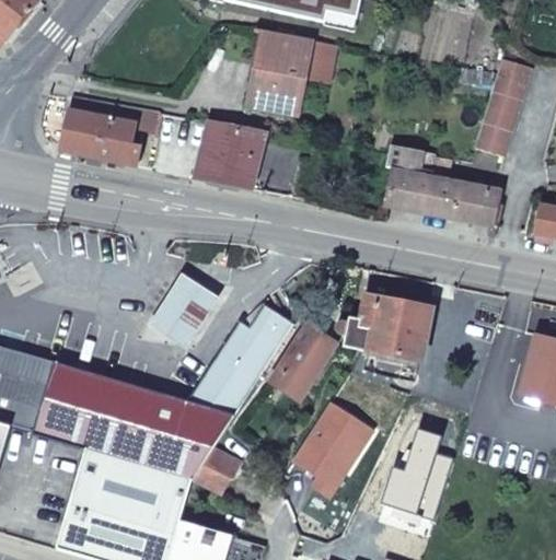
[(12,39),(44,2),(41,0),(0,0),(0,28),(3,32),(12,39)]
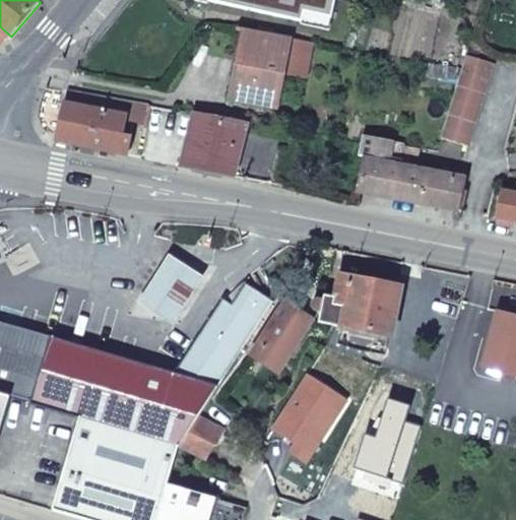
[(206,0),(318,24),(322,7),(332,9),(333,0),(206,0)]
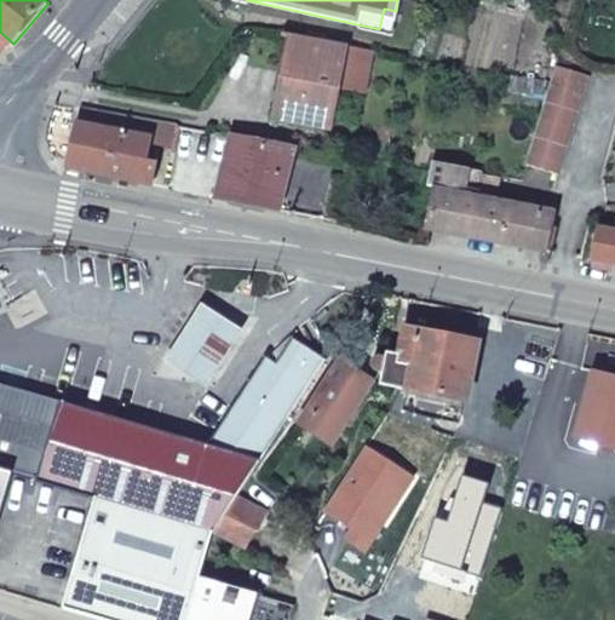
[(396,11),(384,9),(379,29),(391,33),(396,11)]
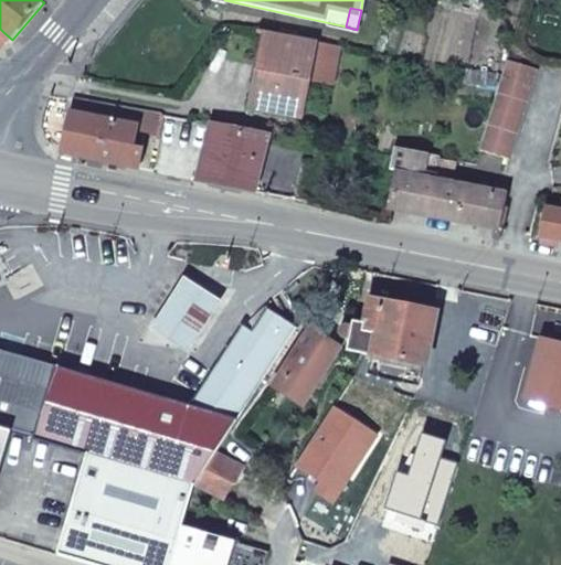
[(338,43),(315,39),(266,30),(250,107),(299,117),(308,76),(330,81),(338,43)]
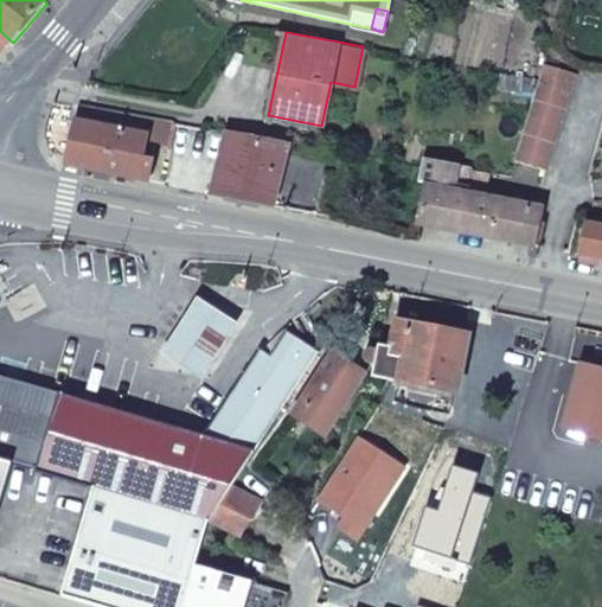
[(540,64),(535,82),(512,158),(546,167),(574,74),(540,64)]
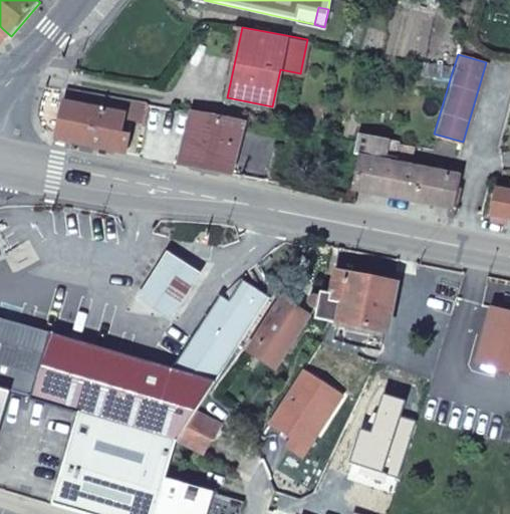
[(54,139),(116,152),(122,119),(142,122),(146,103),(65,88),(54,139)]
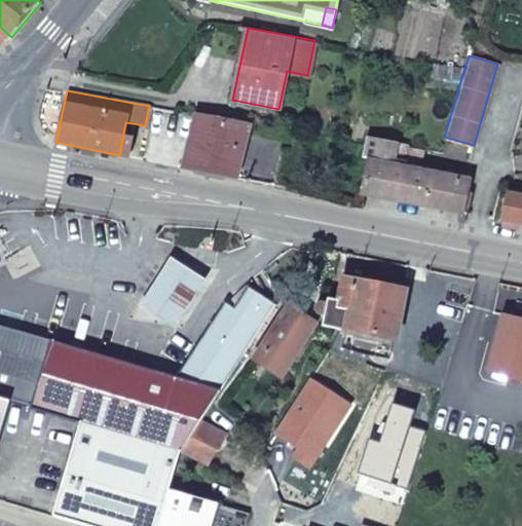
[(145,125),(144,129),(152,132),(189,138),(195,114),(149,106),(145,125)]
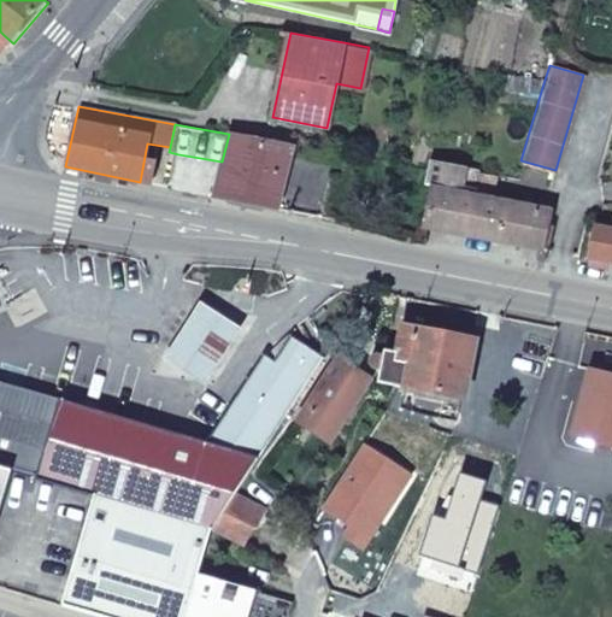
[(274,209),(289,146),(229,134),(222,162),(213,197),(274,209)]
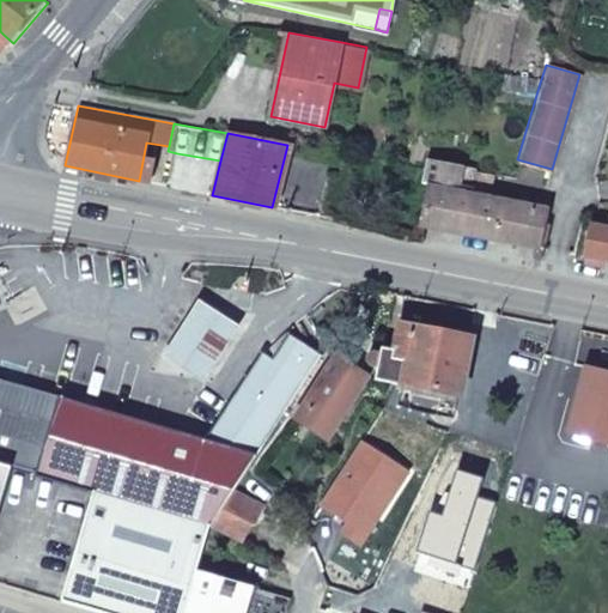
[(169,187),(212,195),(220,161),(177,153),(169,187)]
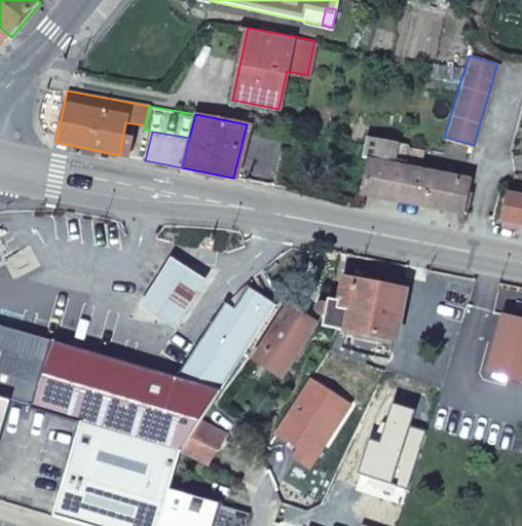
[(403,167),(406,144),(365,136),(361,156),(367,157),(360,192),(462,213),(469,181),(403,167)]
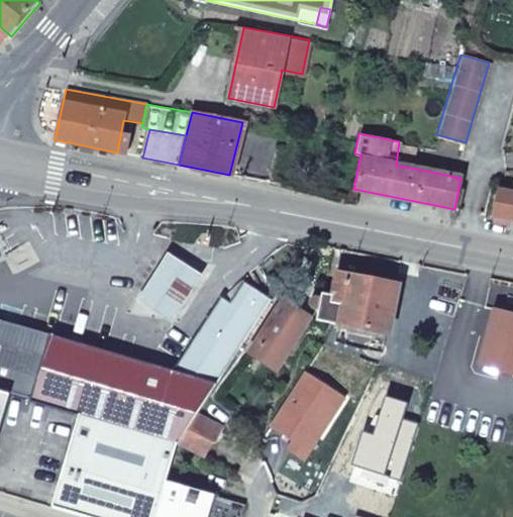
[(495,215),(512,218),(512,193),(501,191),(495,215)]
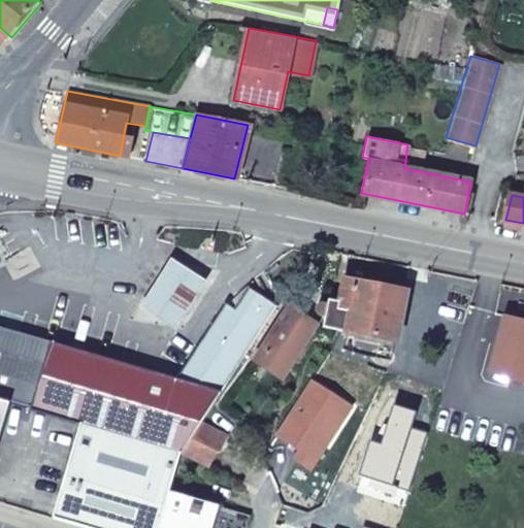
[(171,260),(141,306),(175,328),(205,282),(171,260)]
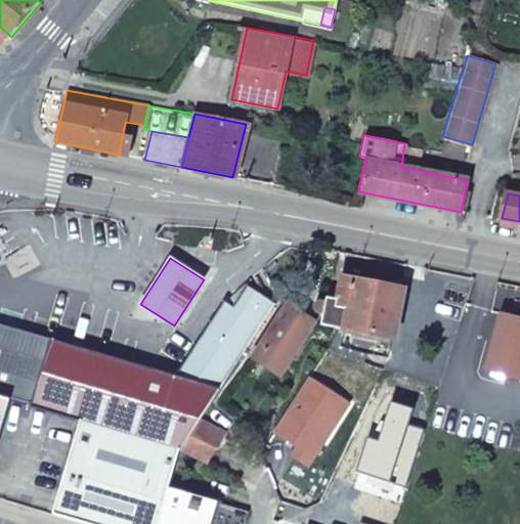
[(322,314),(320,324),(391,338),(401,290),(344,278),(337,300),(327,298),(326,303),(322,314)]
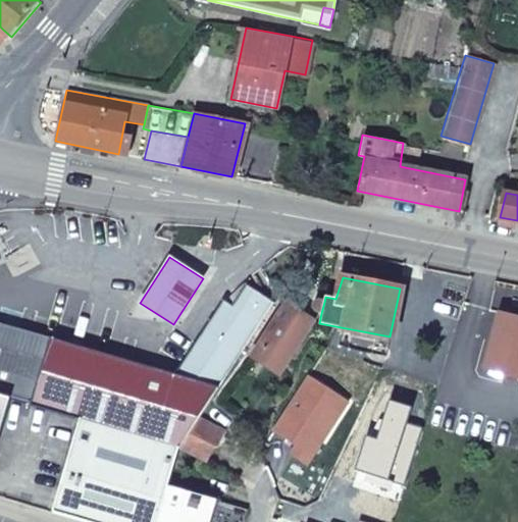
[(200,416),(274,302),(247,285),(232,305),(223,301),(176,374),(0,323),(0,392),(176,447),(179,448),(200,416)]
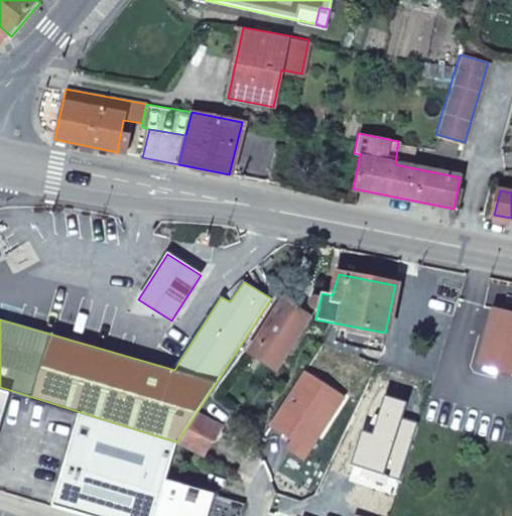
[(317,309),(321,298),(315,297),(309,298),(308,303),(317,309)]
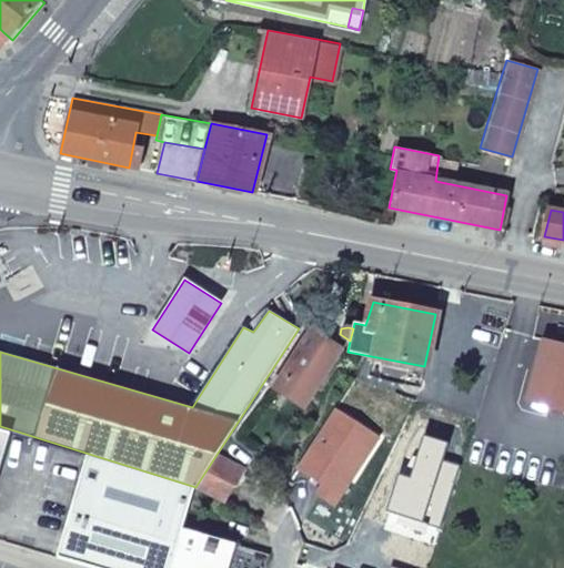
[(274,388),(303,407),(342,350),(312,331),(274,388)]
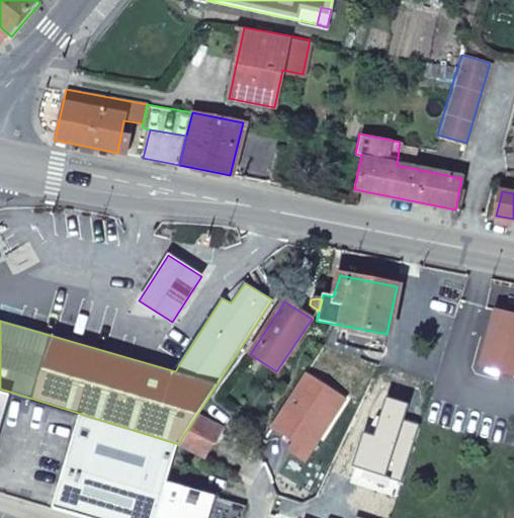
[(513,316),(496,312),(481,366),(513,374),(513,316)]
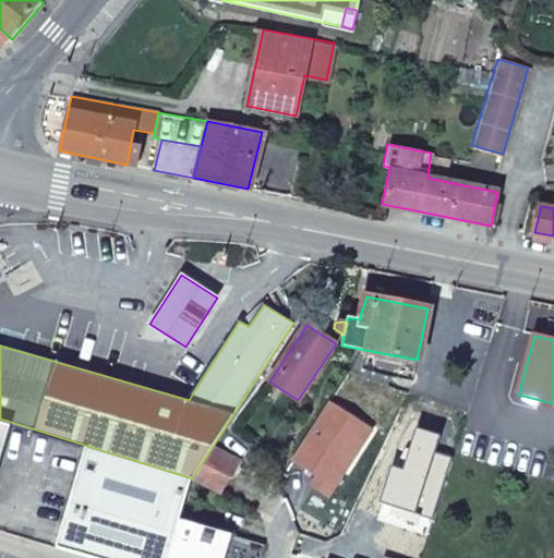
[(0,455),(9,425),(0,422),(0,455)]
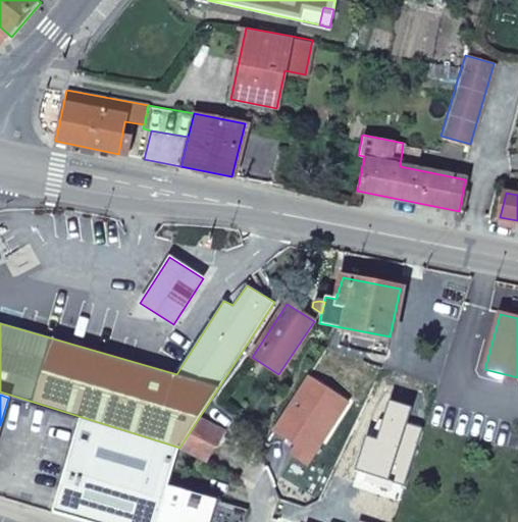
[(200,416),(179,448),(207,461),(225,429),(200,416)]
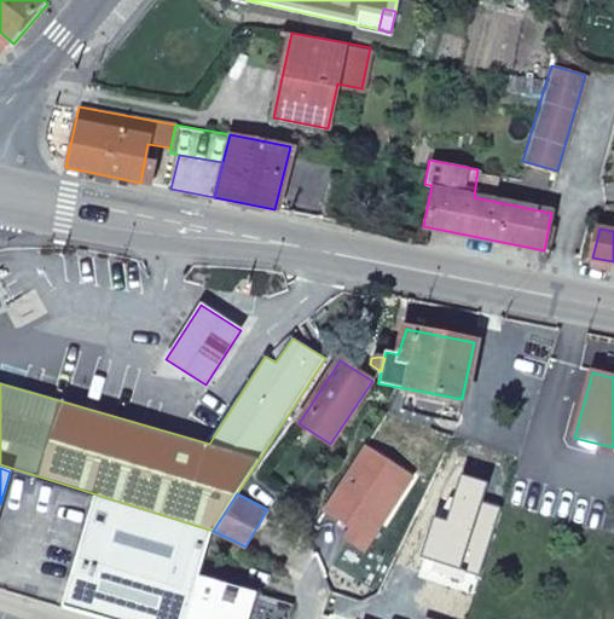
[(197,570),(209,530),(93,496),(63,602),(121,618),(187,618),(202,571),(197,570)]
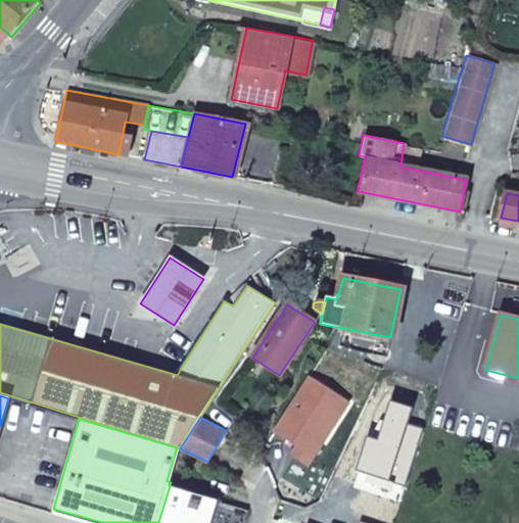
[(171,482),(158,522),(207,522),(217,494),(171,482)]
